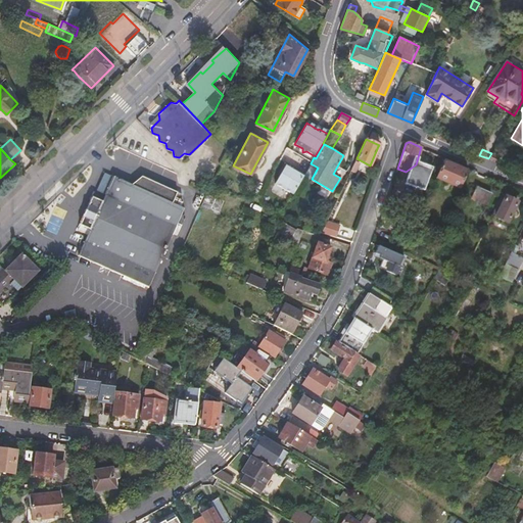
[(343,155),(333,174),(340,178),(350,159),(343,155)]
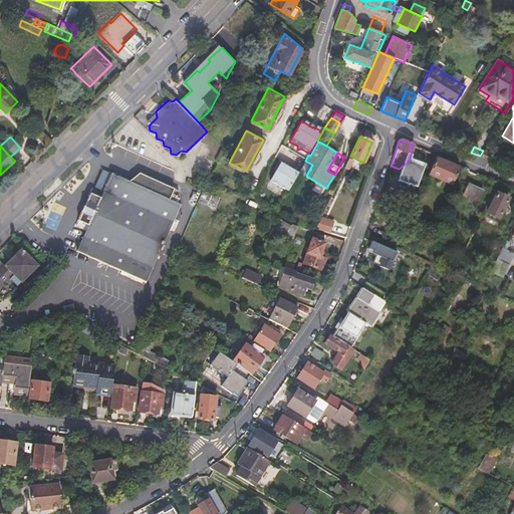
[(452,185),(460,168),(438,158),(430,175),(452,185)]
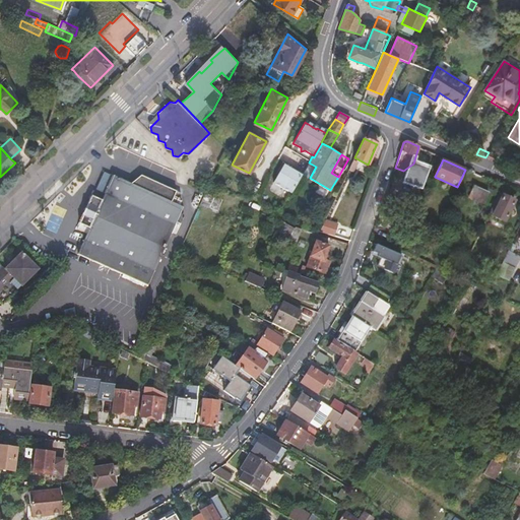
[(273,183),(290,193),(302,174),(283,163),(273,183)]
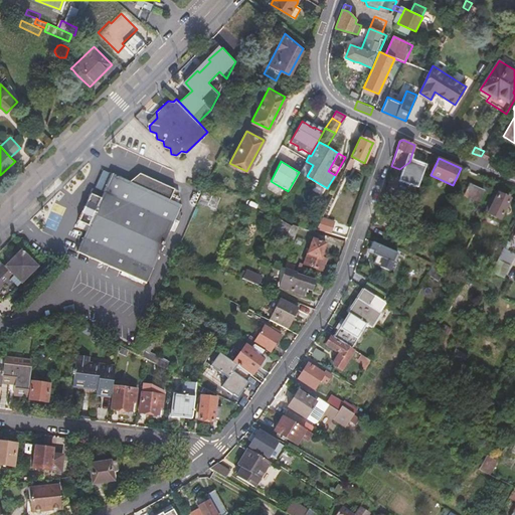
[(299,172),(307,176),(313,165),(306,161),(299,172)]
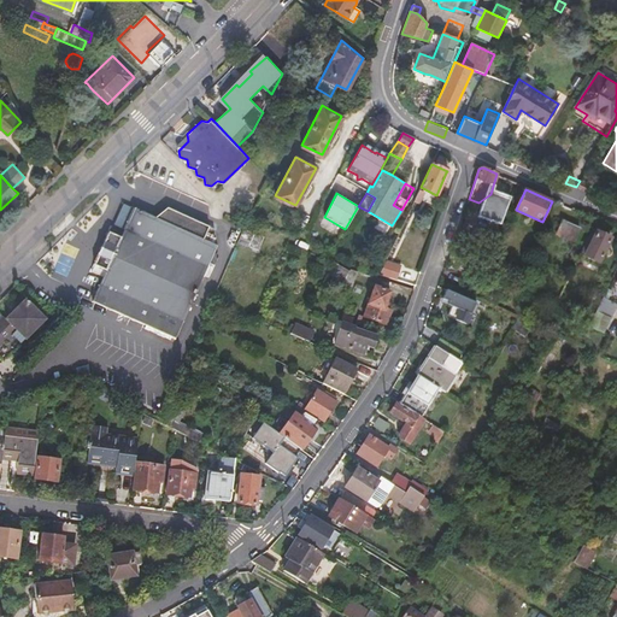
[(216,247),(215,230),(165,210),(154,218),(134,209),(121,239),(107,234),(93,266),(106,272),(92,303),(175,339),(195,293),(216,247)]
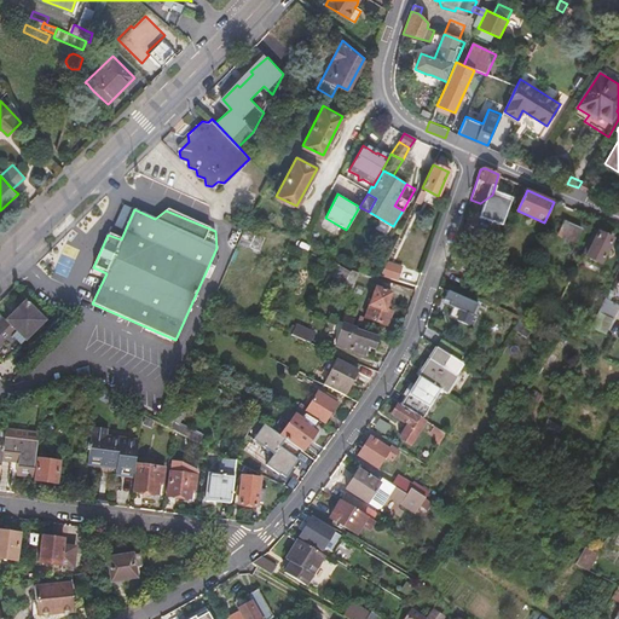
[(576,242),(582,227),(566,220),(559,233),(576,242)]
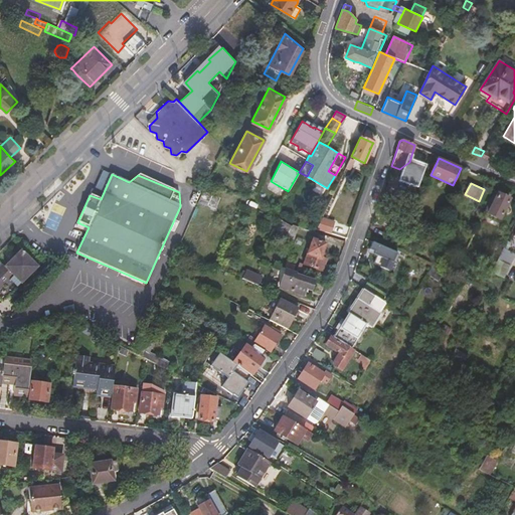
[(509,198),(494,190),(484,212),(500,219),(509,198)]
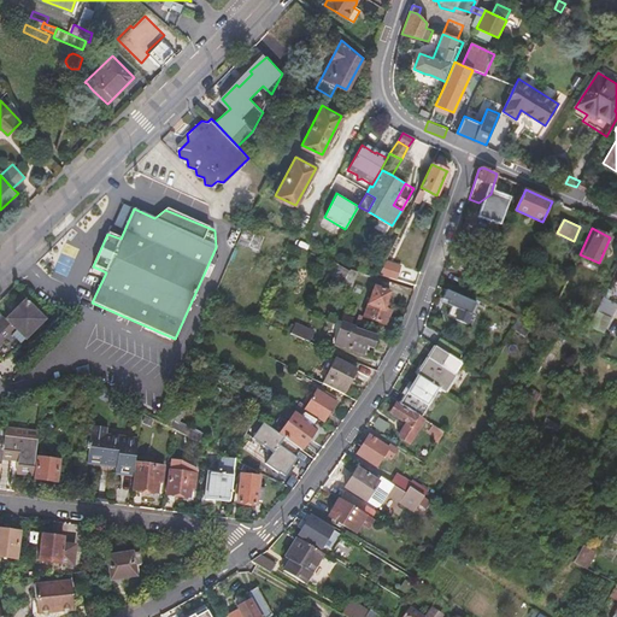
[(244,229),(238,241),(257,250),(262,239),(244,229)]
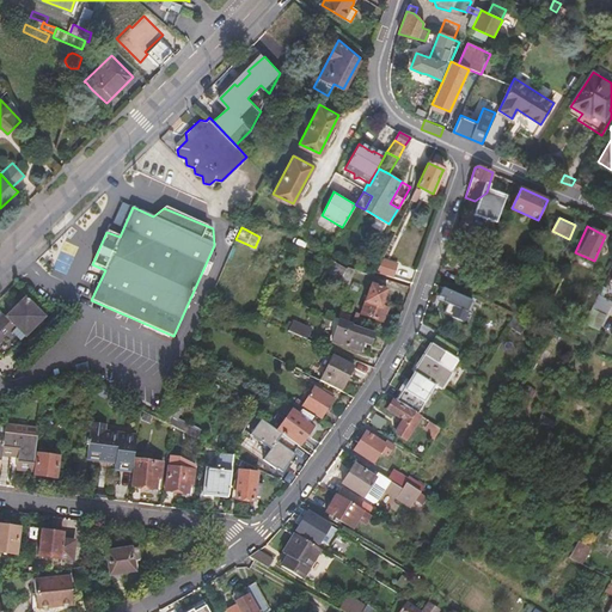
[(460,254),(457,264),(475,273),(479,263),(460,254)]
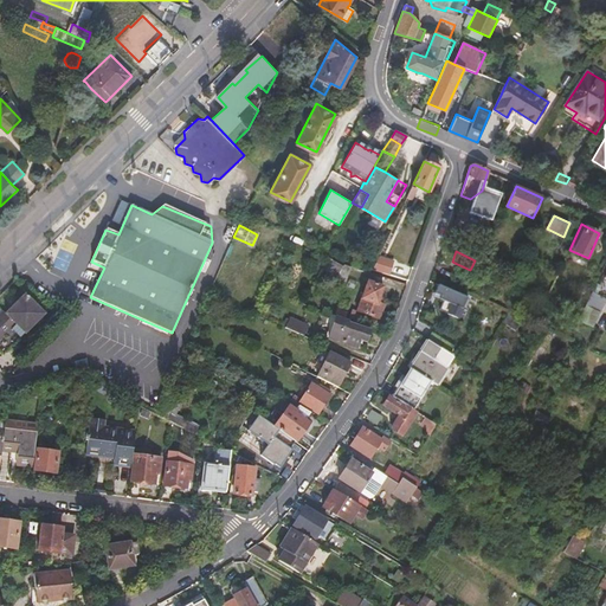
[(379,257),(373,270),(389,275),(393,263),(379,257)]
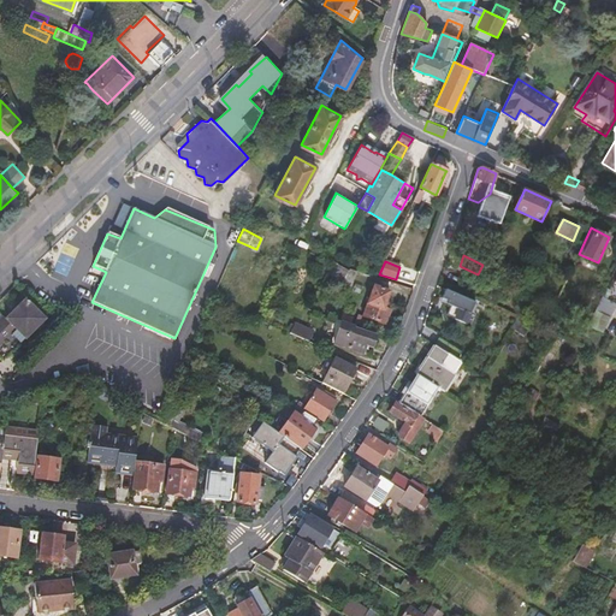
[(348,271),(338,265),(333,262),(327,273),(343,282),(348,271)]
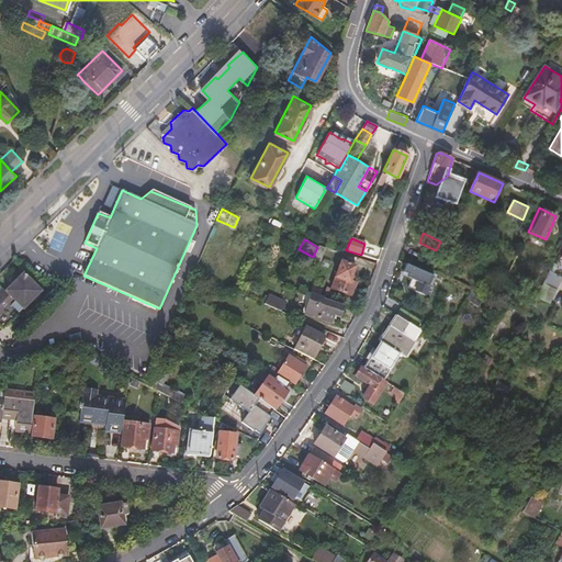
[(341,262),(332,288),(351,295),(356,284),(349,281),(355,267),(341,262)]
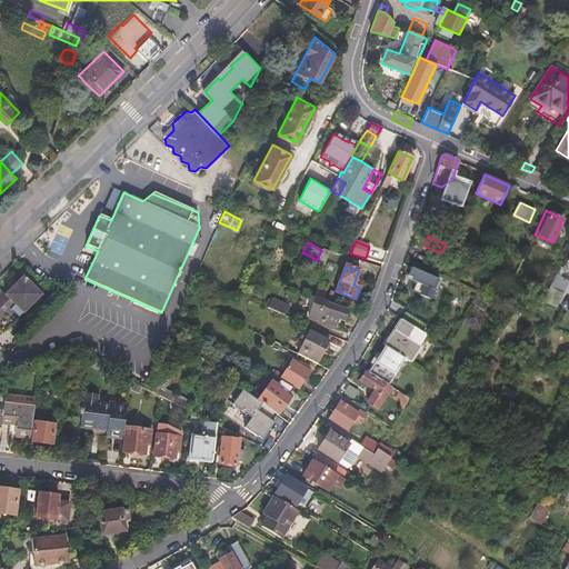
[(438,279),(412,267),(408,278),(423,286),(421,293),(430,298),(438,279)]
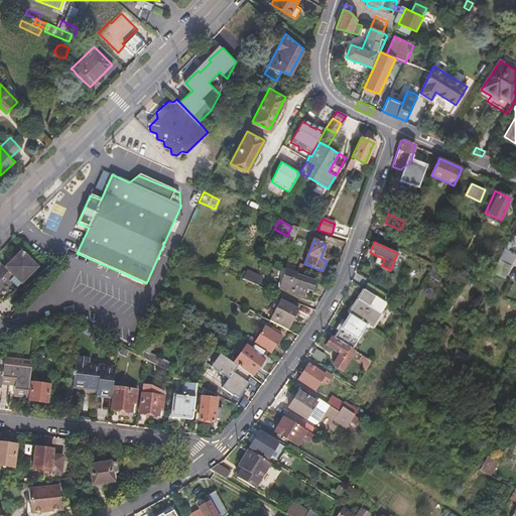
[(504,249),(493,272),(505,278),(515,255),(504,249)]
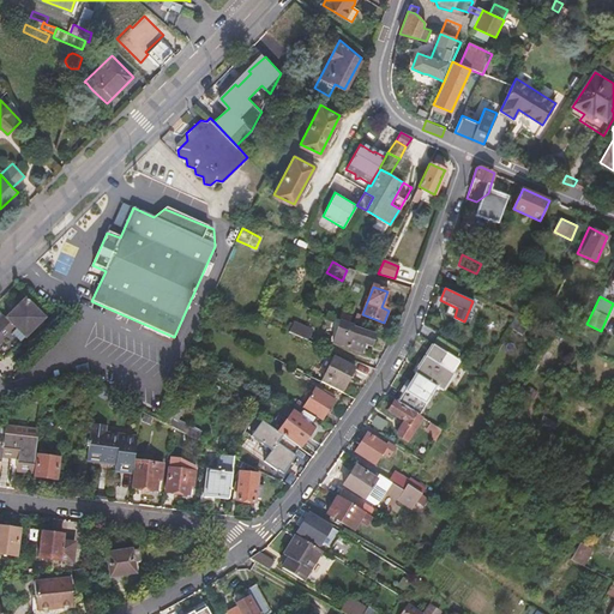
[(0,318),(0,343),(16,327),(25,337),(31,331),(43,318),(24,299),(5,318),(4,315),(0,318)]
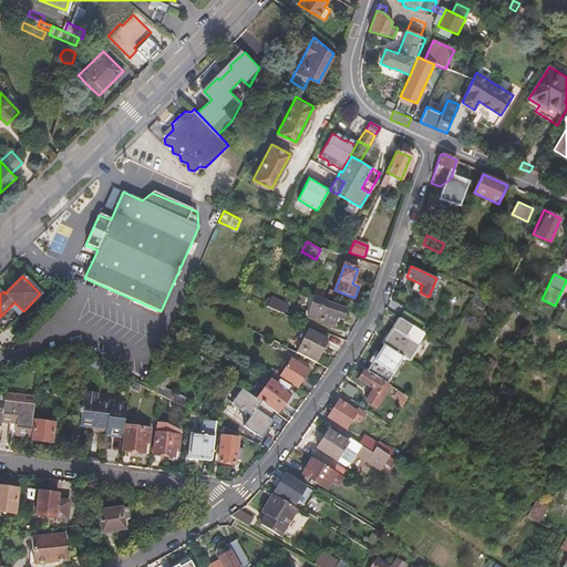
[(453,292),(456,287),(447,282),(445,289),(453,292)]
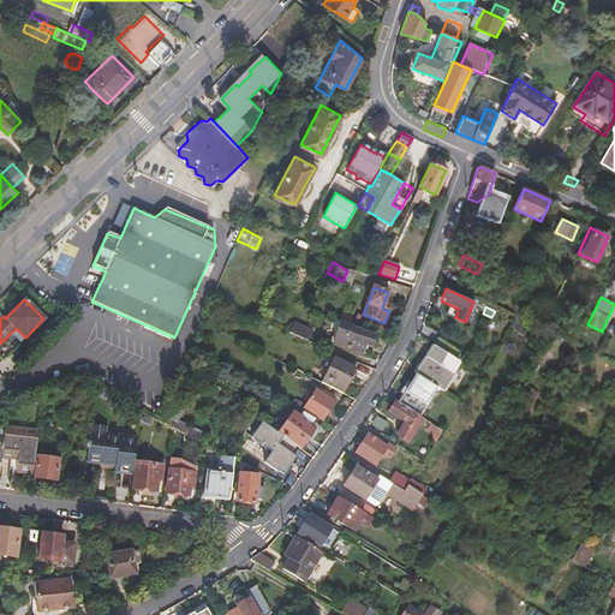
[(354,329),(354,326),(348,323),(339,320),(335,318),(330,329),(336,333),(333,341),(338,344),(362,353),(365,345),(370,346),(374,338),(354,329)]
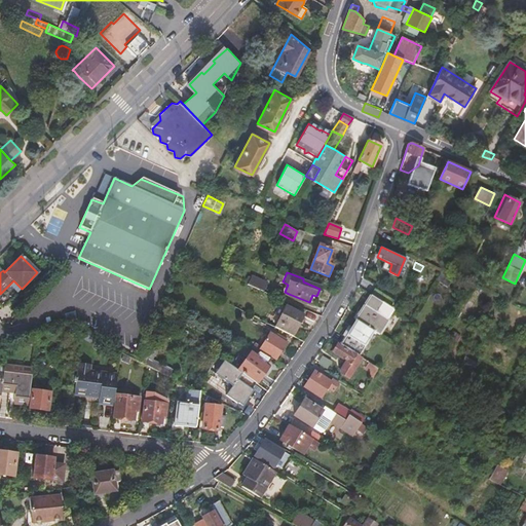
[(447,287),(451,278),(441,273),(437,279),(447,287)]
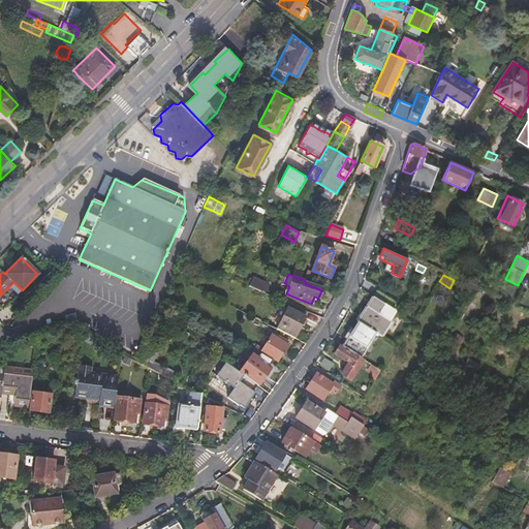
[(253,288),(263,292),(267,287),(256,282),(253,288)]
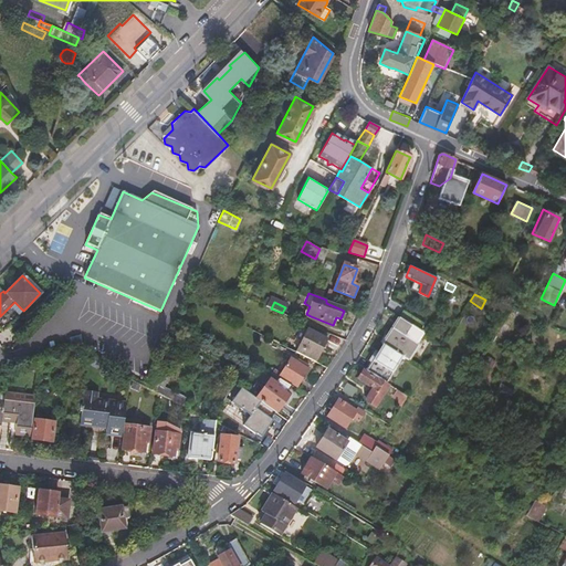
[(404,357),(408,360),(418,345),(405,336),(412,325),(399,317),(383,344),(385,345),(404,357)]
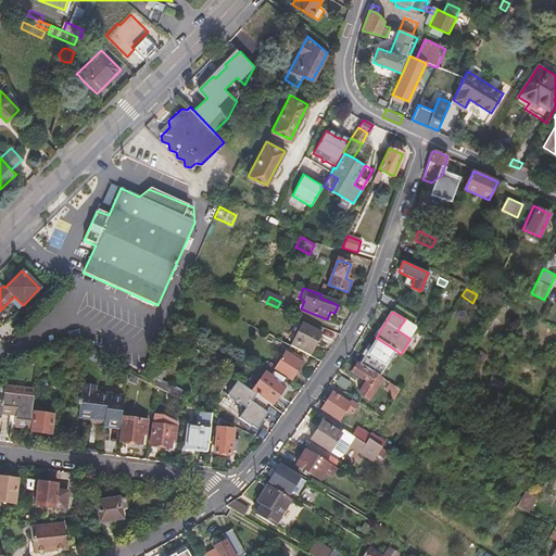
[(255,336),(258,329),(238,319),(235,325),(255,336)]
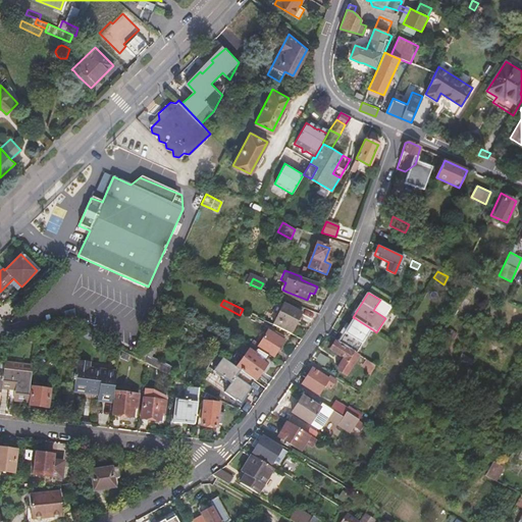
[(273,324),(290,333),(300,313),(282,305),(273,324)]
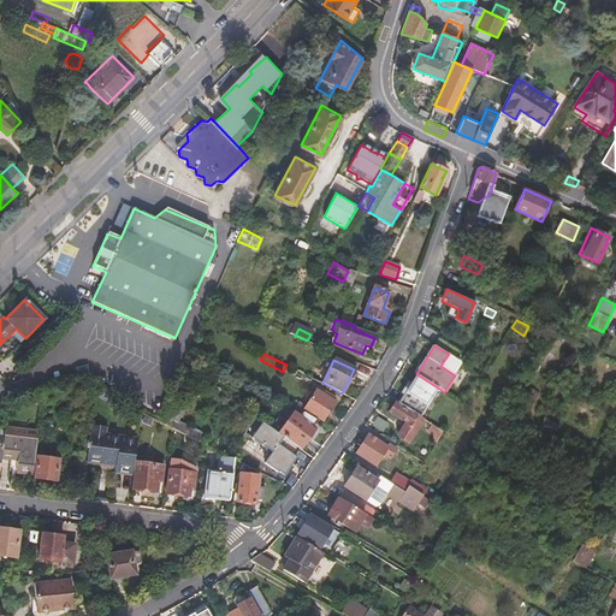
[(400,403),(422,418),(434,398),(433,398),(439,389),(419,375),(413,385),(412,385),(400,403)]
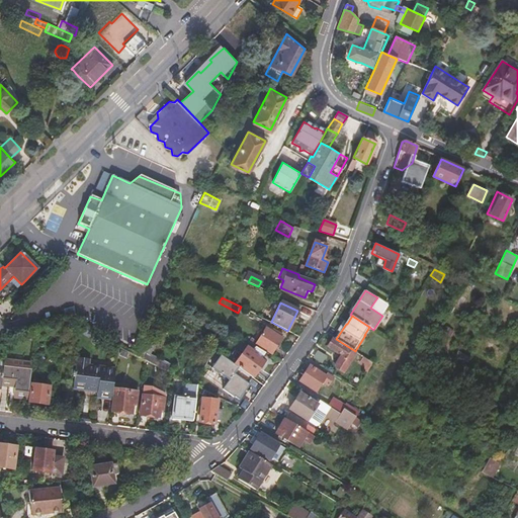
[(97,333),(83,323),(79,330),(93,340),(97,333)]
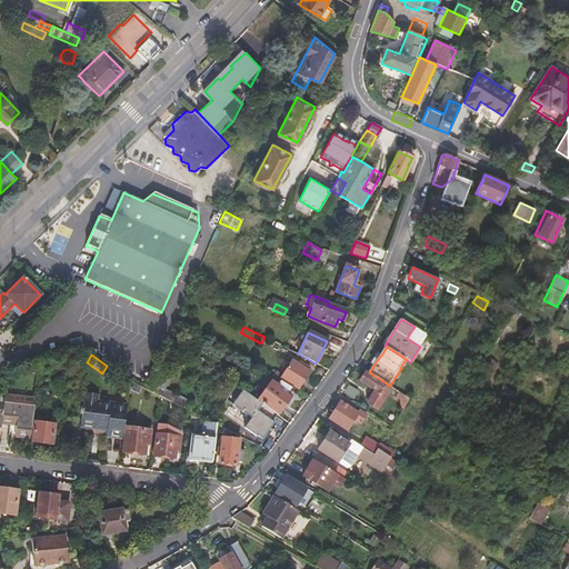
[(282,376),(281,377),(298,388),(310,369),(299,361),(297,363),(292,360),(282,376)]
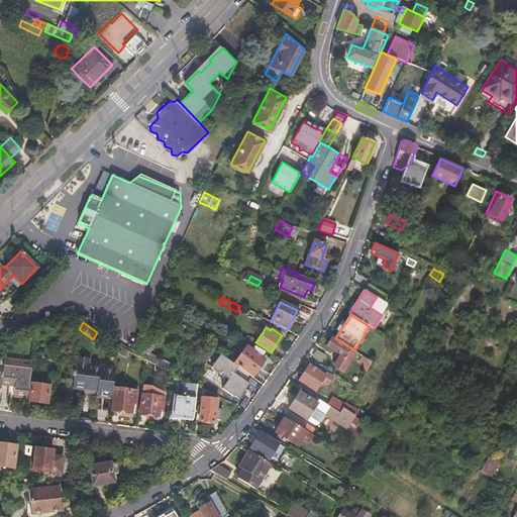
[(97,332),(93,339),(99,343),(103,337),(97,332)]
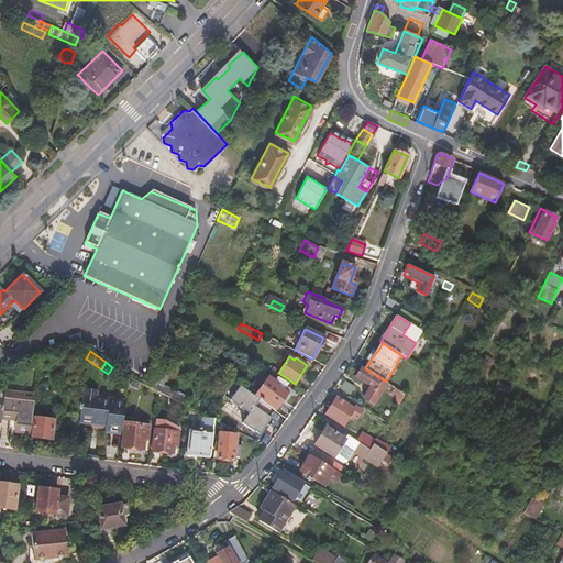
[(169,372),(153,363),(143,385),(156,392),(170,398),(184,405),(187,398),(163,386),(169,372)]
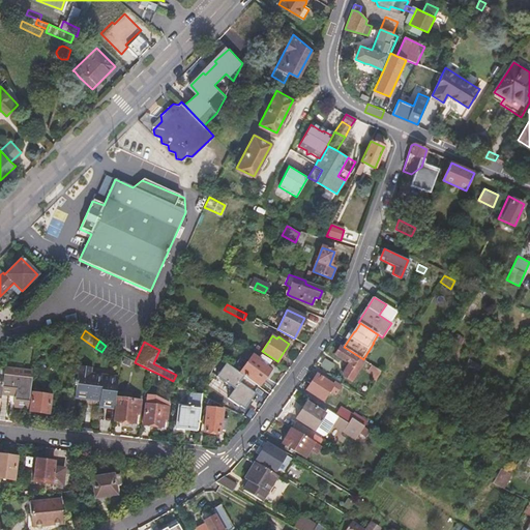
[(361,367),(365,360),(363,359),(344,347),(341,345),(335,355),(350,364),(346,372),(346,378),(352,382),(361,367)]
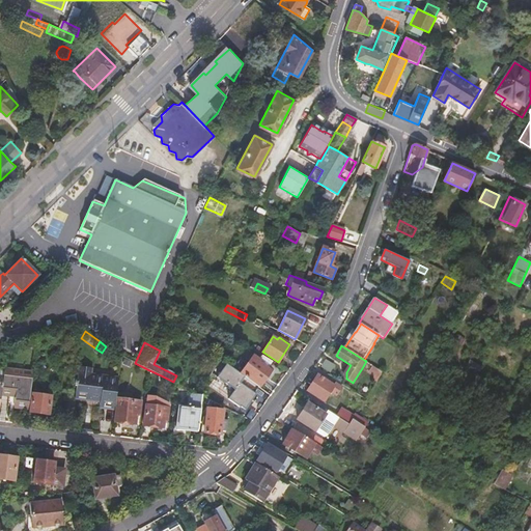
[(16,358),(25,359),(26,352),(17,351),(16,358)]
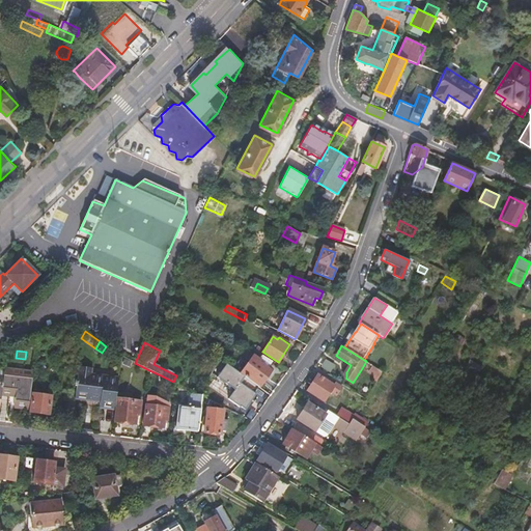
[(239,374),(257,388),(270,371),(258,363),(260,360),(253,356),(239,374)]
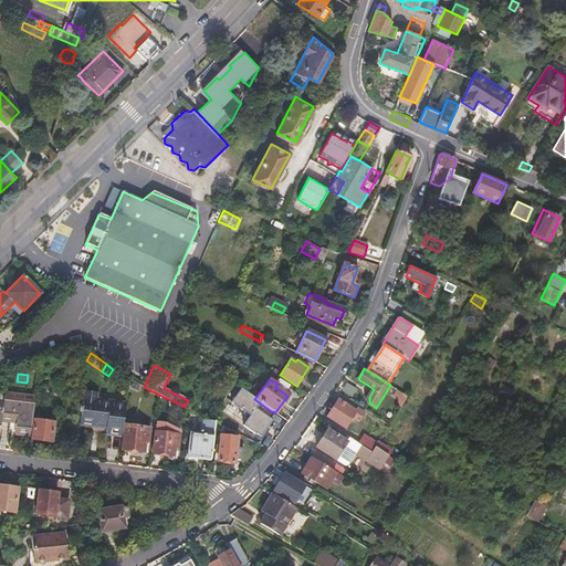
[(499,388),(512,397),(514,391),(501,384),(499,388)]
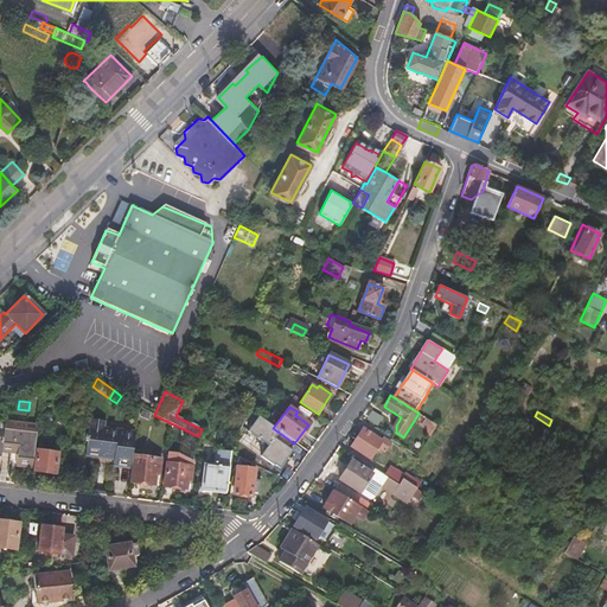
[(433,434),(438,426),(419,413),(414,421),(433,434)]
